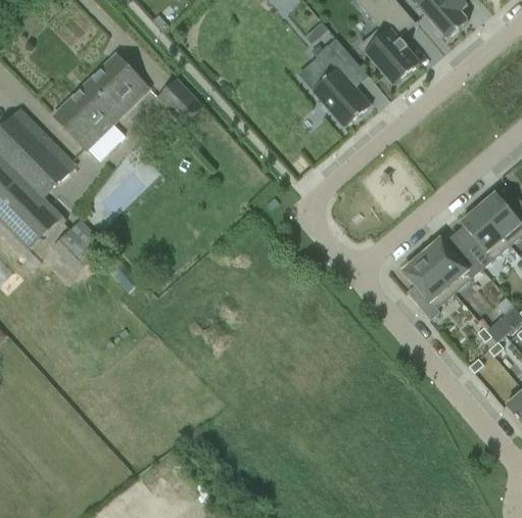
[(358,0),(380,27),(360,44),(365,50),(364,51),(393,85),(421,61),(399,36),(416,21),(396,0),(358,0)]
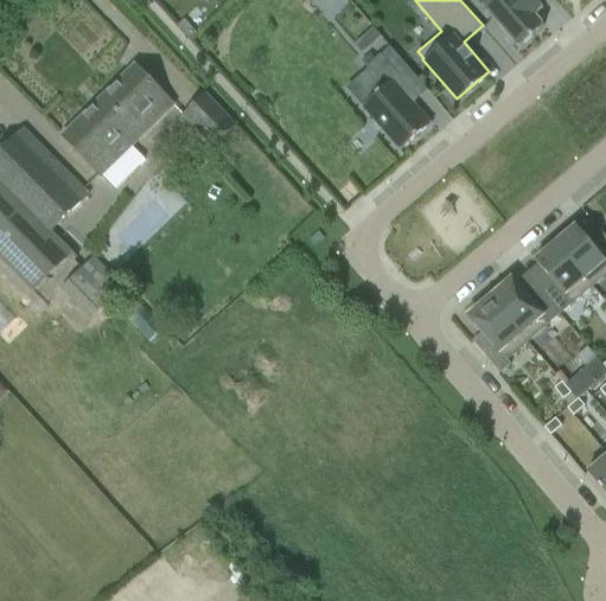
[(486,0),(483,4),(517,44),(543,21),(535,12),(543,5),(538,0),(486,0)]
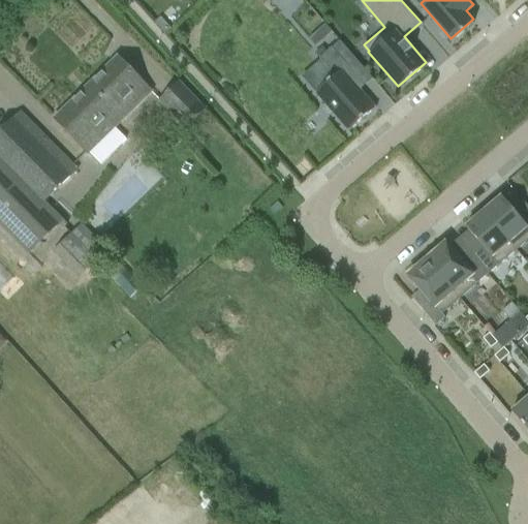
[(161,13),(154,20),(165,32),(172,26),(161,13)]
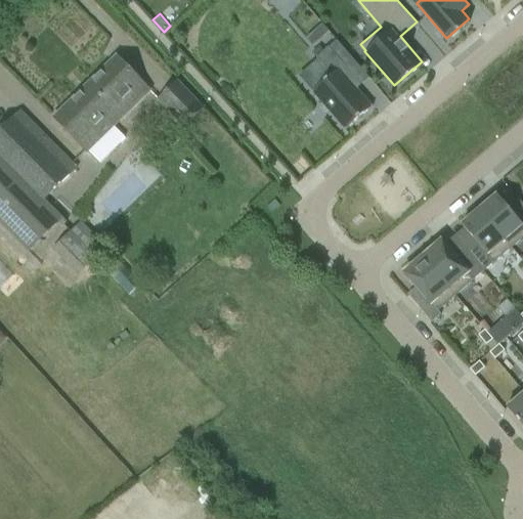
[(322,20),(307,34),(313,41),(329,28),(322,20)]
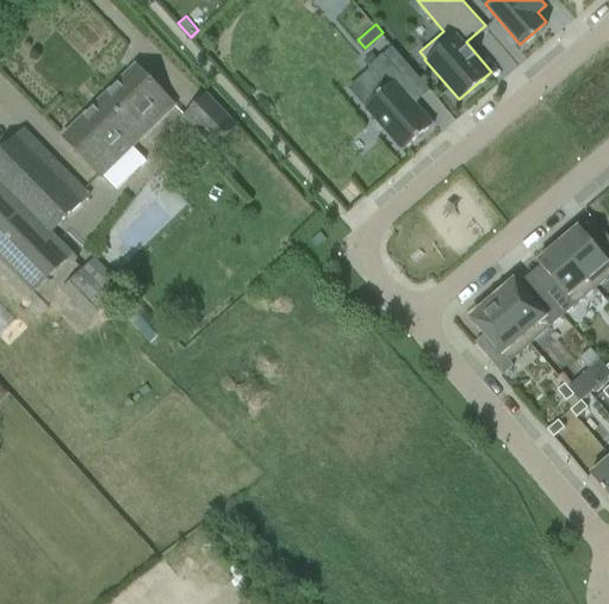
[(387,83),(364,104),(402,148),(434,119),(397,76),(402,73),(384,51),(370,63),(387,83)]
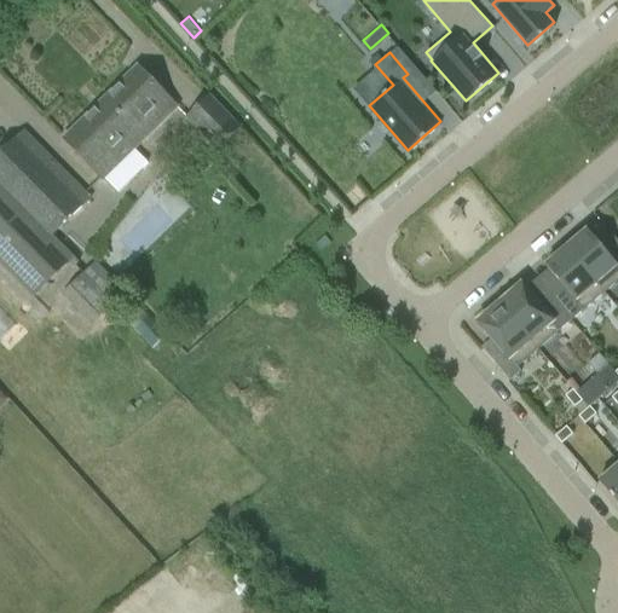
[(138,64),(65,136),(82,152),(104,174),(105,173),(119,188),(149,158),(134,144),(177,103),(155,81),(138,64)]
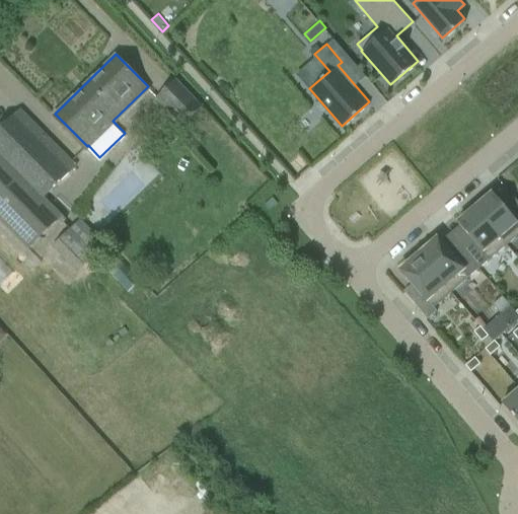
[(156,95),(182,123),(203,103),(176,76),(156,95)]
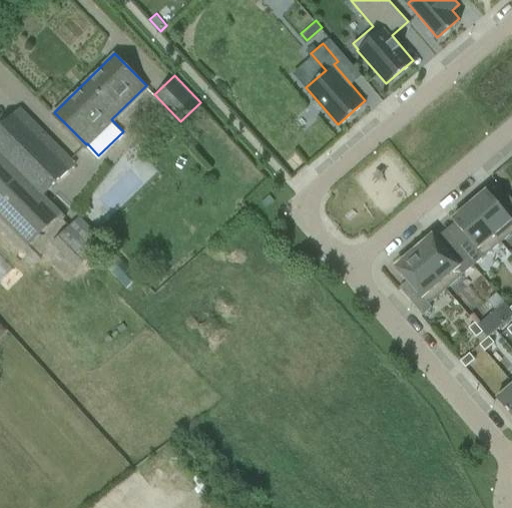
[(0,213),(28,242),(57,212),(40,194),(74,161),(34,121),(20,106),(4,122),(0,126),(0,213)]
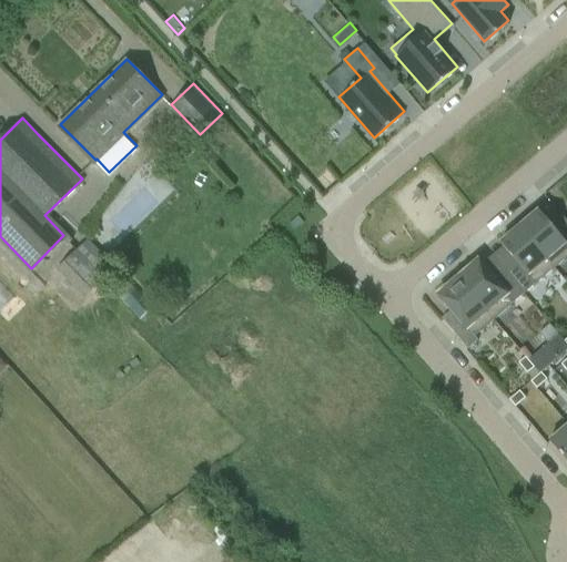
[(124,207),(137,220),(154,203),(142,190),(124,207)]
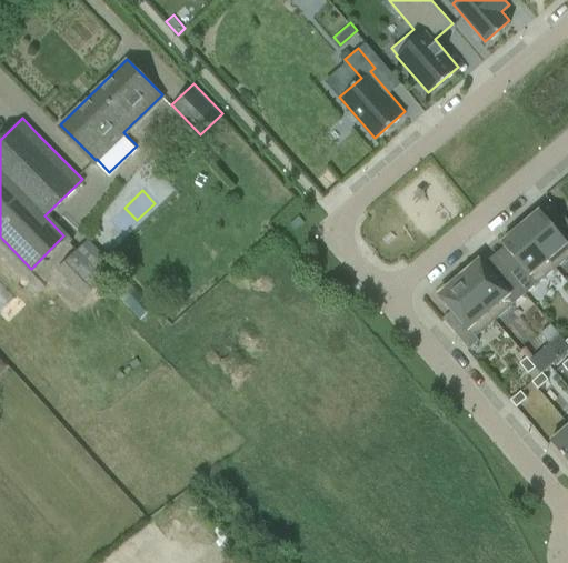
[(522,225),(556,264),(567,253),(567,241),(541,209),(522,225)]
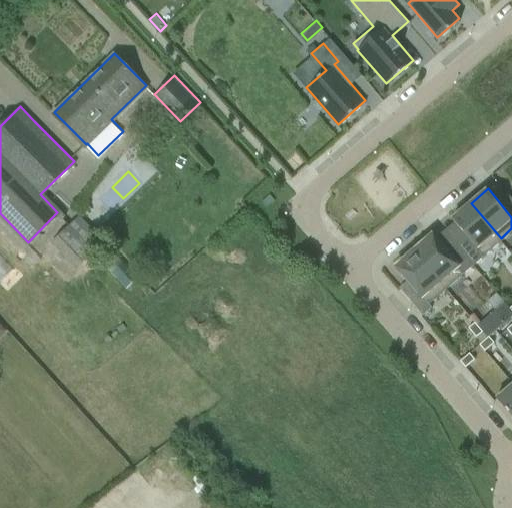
[(471,203),(470,202),(453,217),(484,254),(501,239),(501,238),(471,203)]
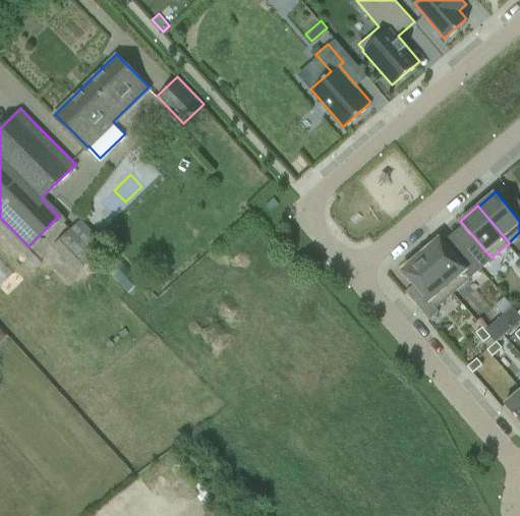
[(73,226),(55,244),(79,269),(94,255),(105,243),(106,242),(89,225),(80,232),(73,226)]
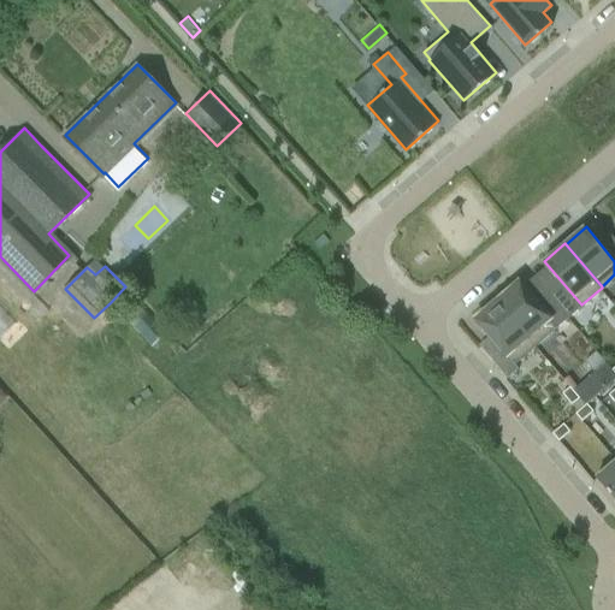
[(536,344),(556,326),(519,282),(498,298),(536,344)]
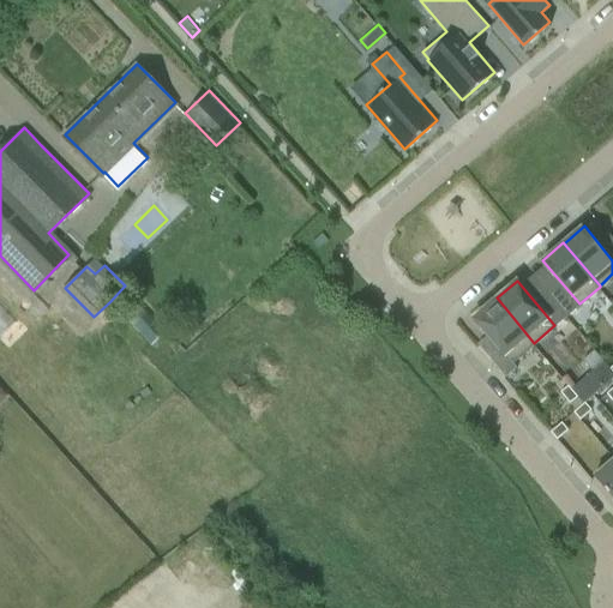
[(124,287),(110,301),(151,343),(166,330),(124,287)]
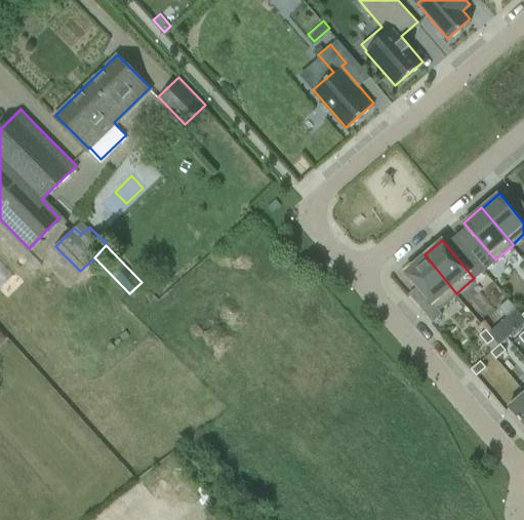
[(414,265),(407,271),(429,296),(419,304),(433,320),(442,312),(439,308),(456,293),(425,254),(422,252),(411,262),(414,265)]
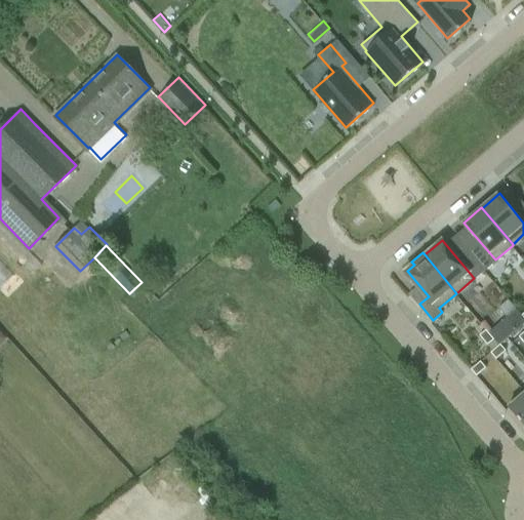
[(518,308),(509,317),(518,327),(523,321),(523,314),(522,313),(518,308)]
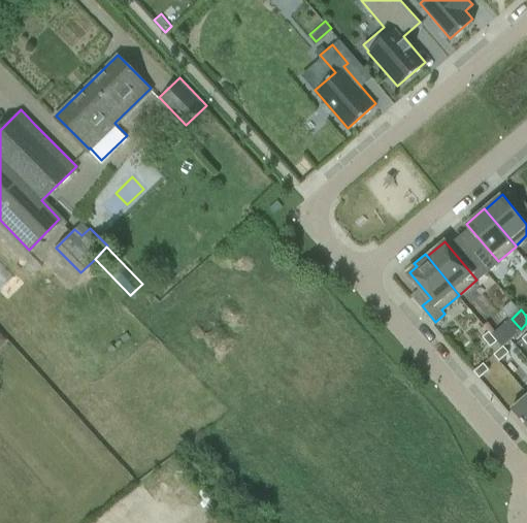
[(482,334),(490,344),(496,338),(489,329),(482,334)]
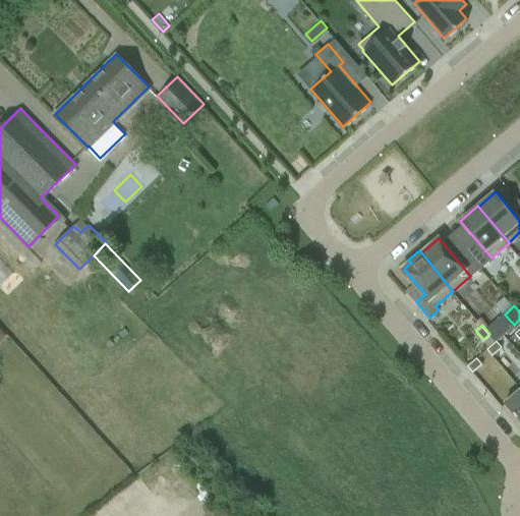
[(497,339),(487,347),(493,353),(502,345),(497,339)]
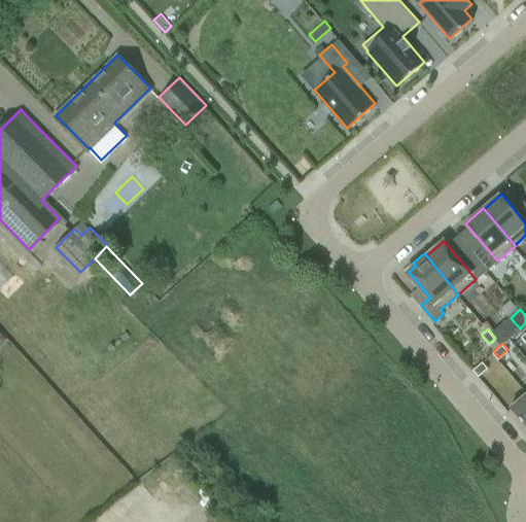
[(482,360),(472,368),(479,374),(487,367),(482,360)]
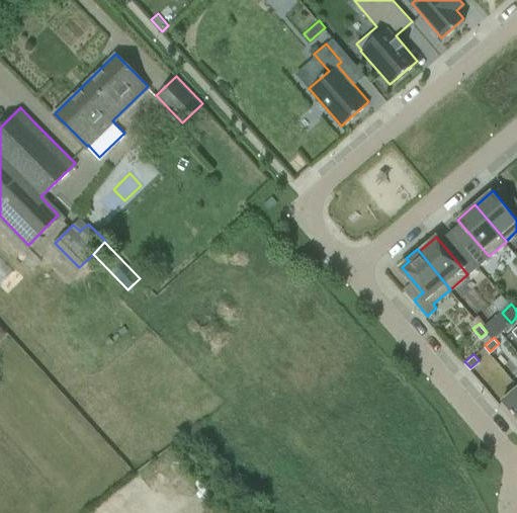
[(516,387),(501,401),(516,418),(516,387)]
